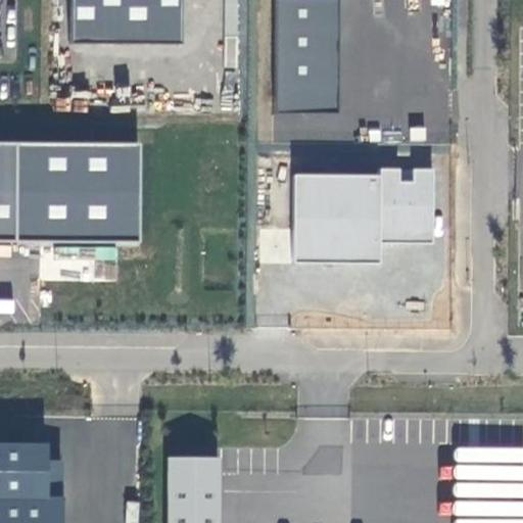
[(70,0),(70,43),(182,43),(181,0),(70,0)]
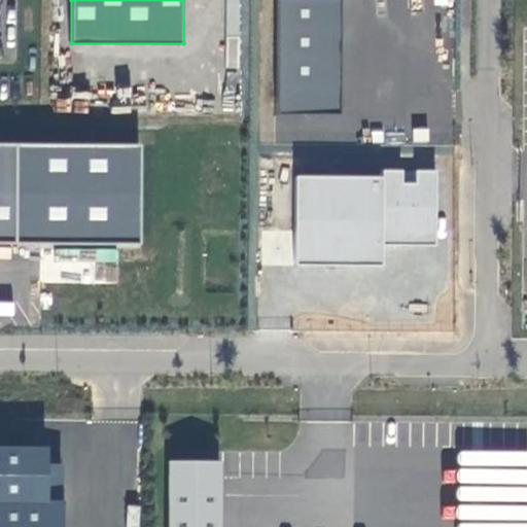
[(238,16),(238,0),(227,0),(227,15),(238,16)]
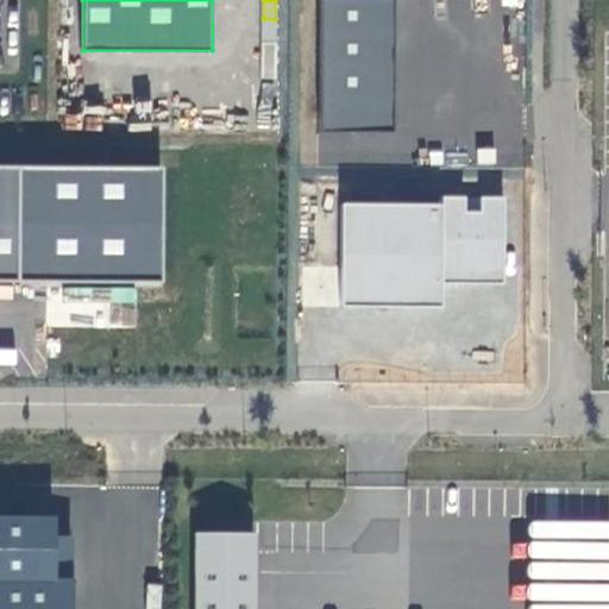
[(395,0),(321,0),(319,129),(391,131),(395,0)]
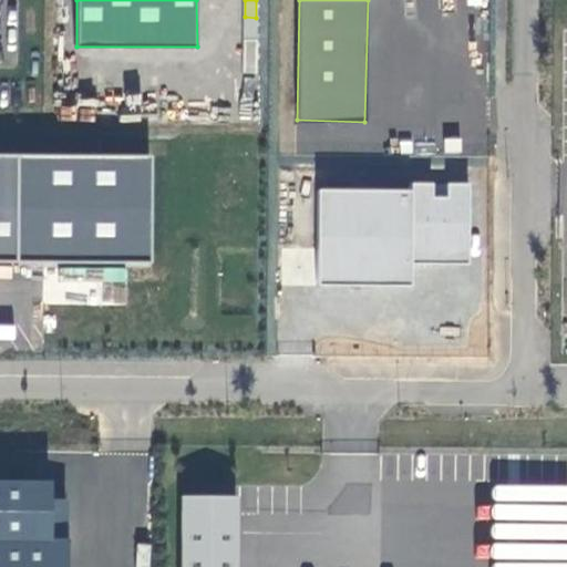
[(317,282),(413,284),(414,260),(471,261),(473,186),(319,184),(317,282)]
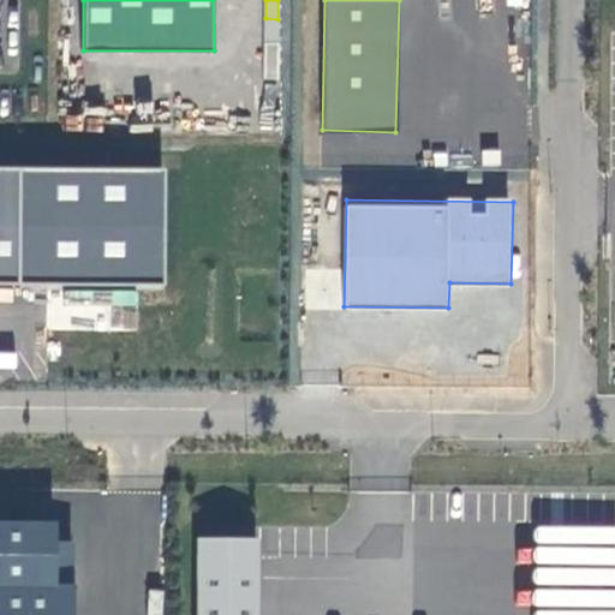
[(58,521),(0,519),(0,614),(75,614),(76,583),(72,583),(72,539),(58,538),(58,521)]
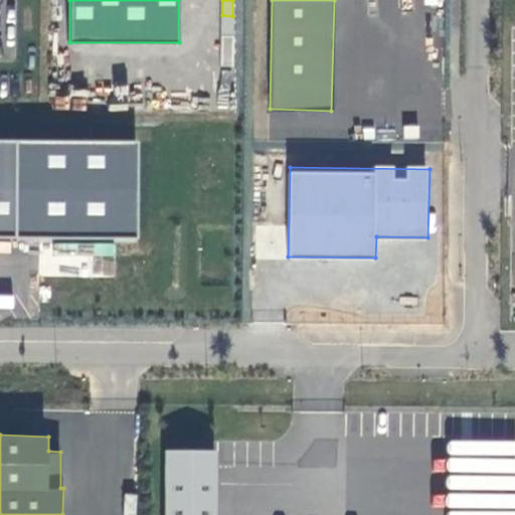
[(215,514),(215,451),(166,452),(166,514),(215,514)]
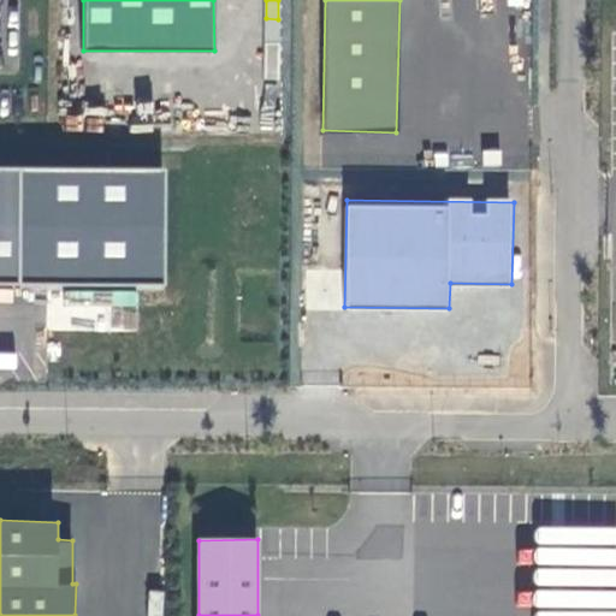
[(161,615),(163,591),(149,591),(148,615),(161,615)]
